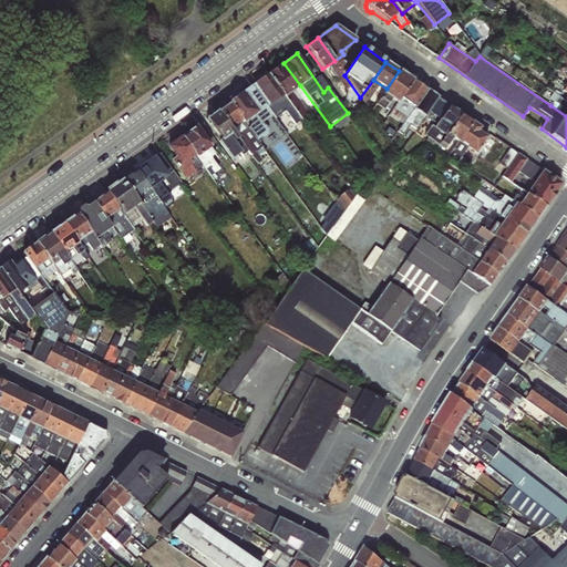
[(290,92),(300,85),(284,63),(266,75),(302,120),(308,115),(290,92)]
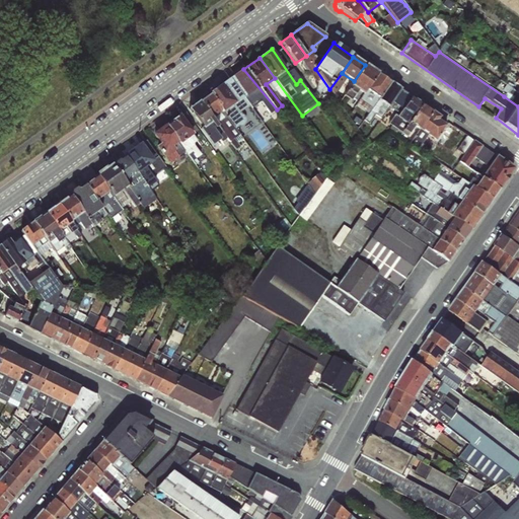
[(364,93),(378,74),(365,65),(354,81),(351,85),(364,93)]
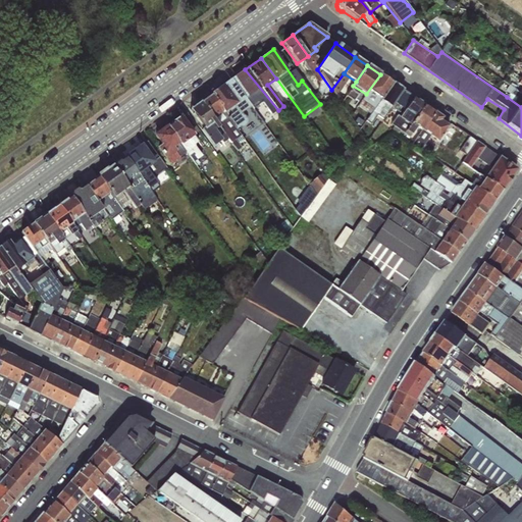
[(272,114),(278,110),(245,69),(230,79),(247,99),(255,92),(272,114)]
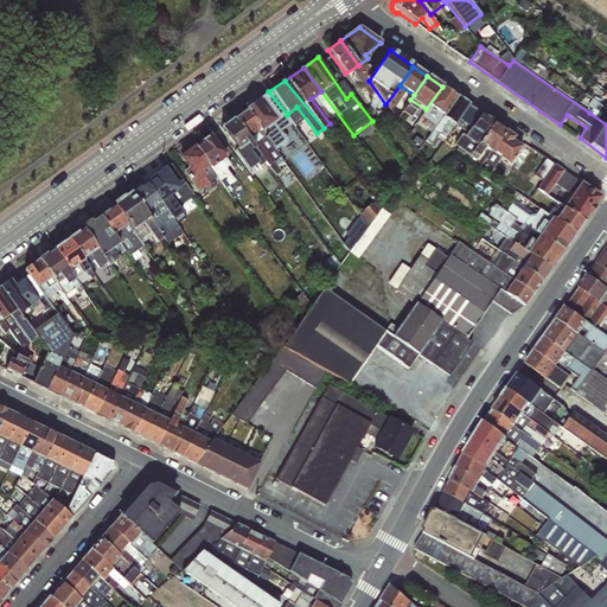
[(435,127),(457,96),(442,87),(426,109),(421,116),(435,127)]
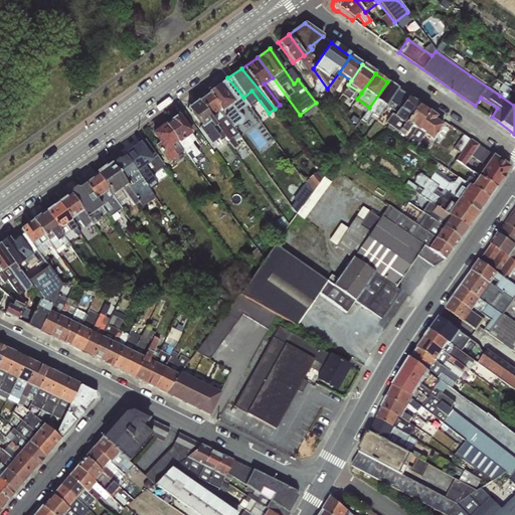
[(248,105),(243,98),(227,77),(207,93),(207,94),(233,128),(237,125),(239,125),(241,124),(243,120),(243,117),(241,115),(239,114),(238,111),(248,105)]
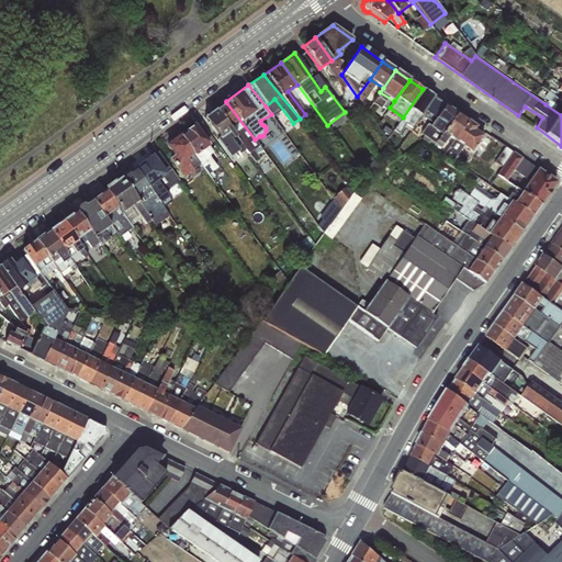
[(434,98),(435,96),(424,89),(423,89),(403,117),(392,134),(396,137),(403,127),(409,132),(422,114),(434,98)]
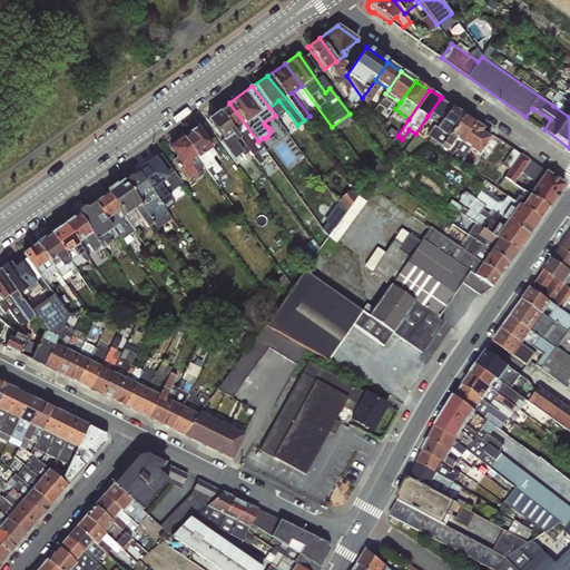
[(553,106),(569,117),(569,101),(567,100),(556,94),(552,99),(557,102),(553,106)]
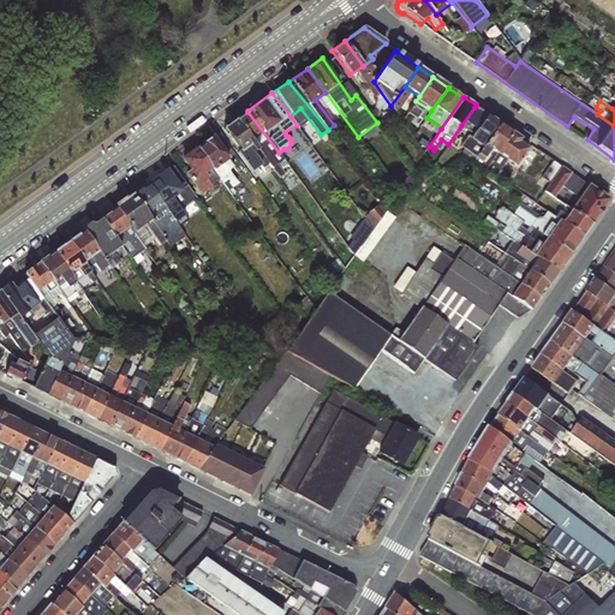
[(473,135),(488,115),(475,107),(461,125),(473,135)]
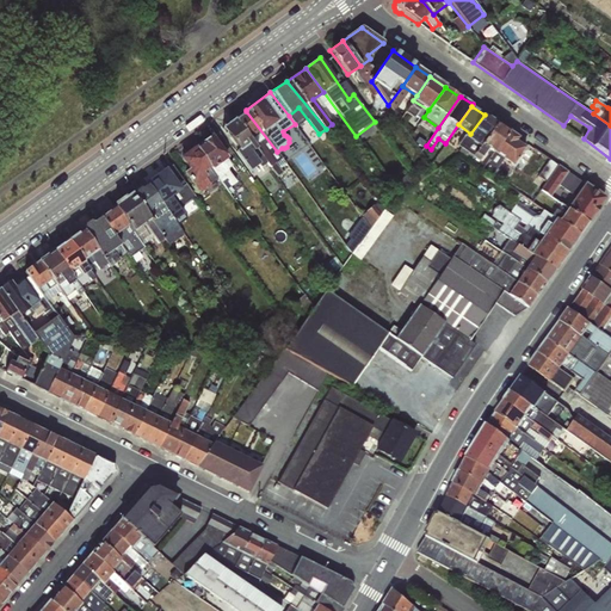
[(288,168),(277,152),(246,111),(234,119),(266,164),(277,178),(288,168)]
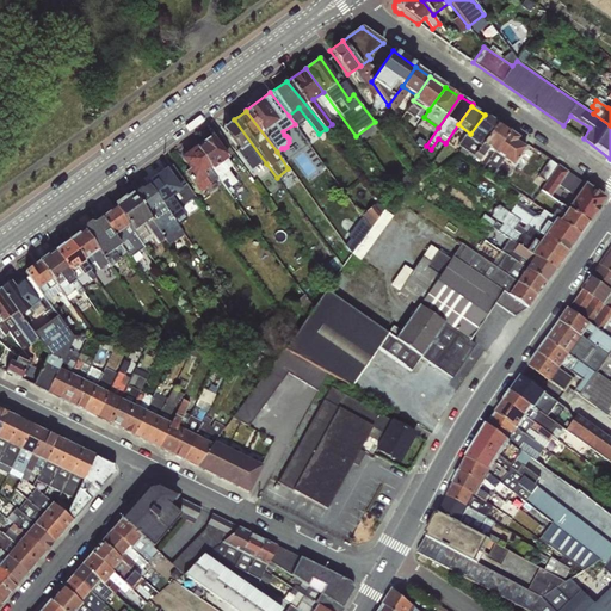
[(481,144),(497,122),(485,115),(470,134),(468,137),(464,135),(457,146),(473,156),(481,144)]
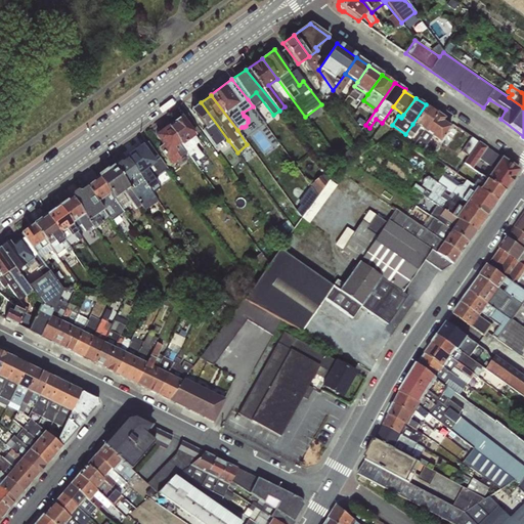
[(223,143),(228,140),(201,102),(190,111),(204,129),(202,130),(214,147),(221,141),(223,143)]
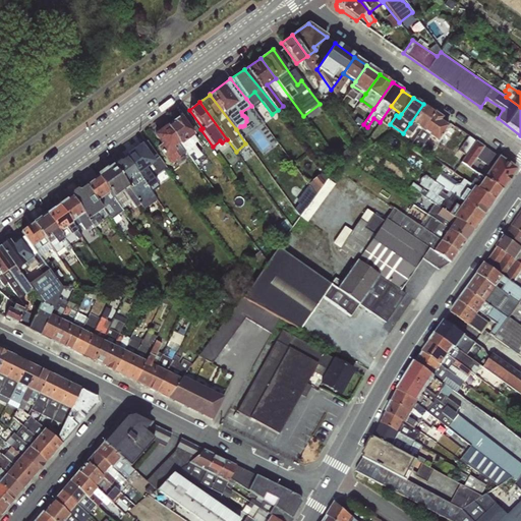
[(421,130),(435,112),(423,104),(410,123),(421,130)]
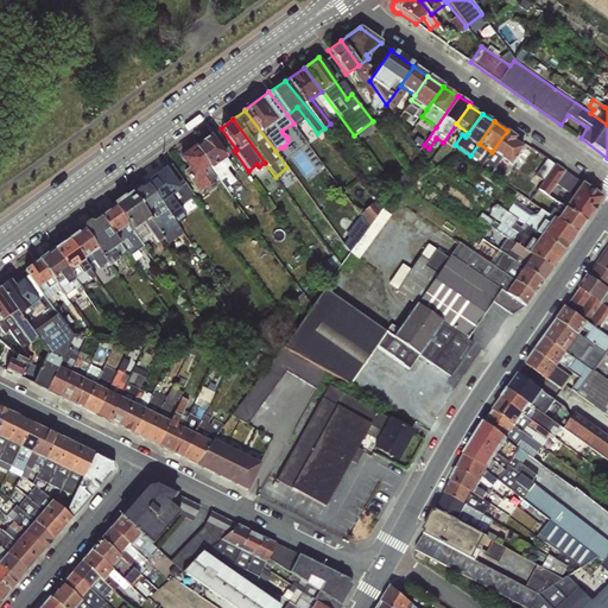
[(515,137),(507,131),(492,152),(511,164),(521,147),(513,140),(515,137)]
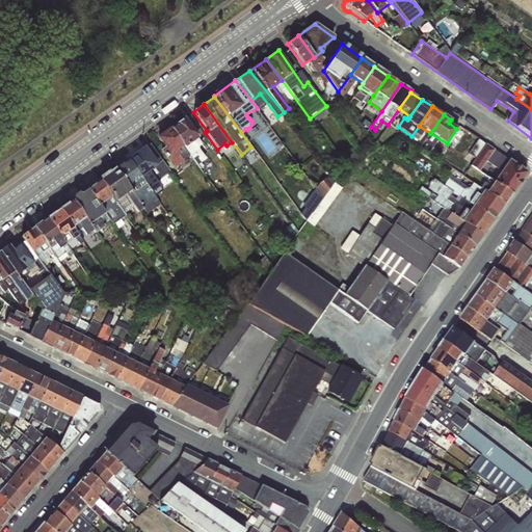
[(170,129),(190,156),(201,169),(203,167),(200,162),(205,159),(197,148),(202,143),(184,117),(176,124),(177,125),(170,129)]
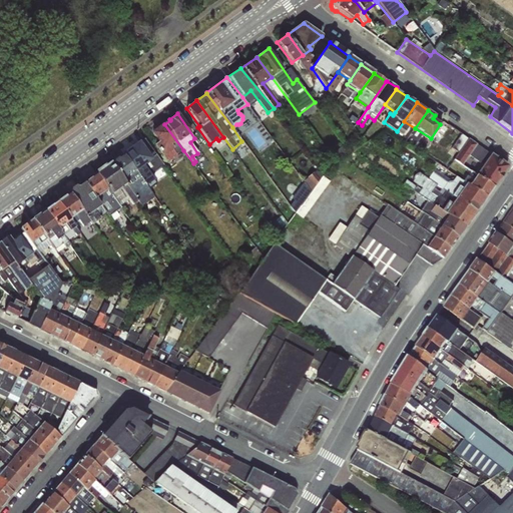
[(183,150),(164,124),(163,123),(150,132),(157,142),(153,145),(167,161),(183,150)]
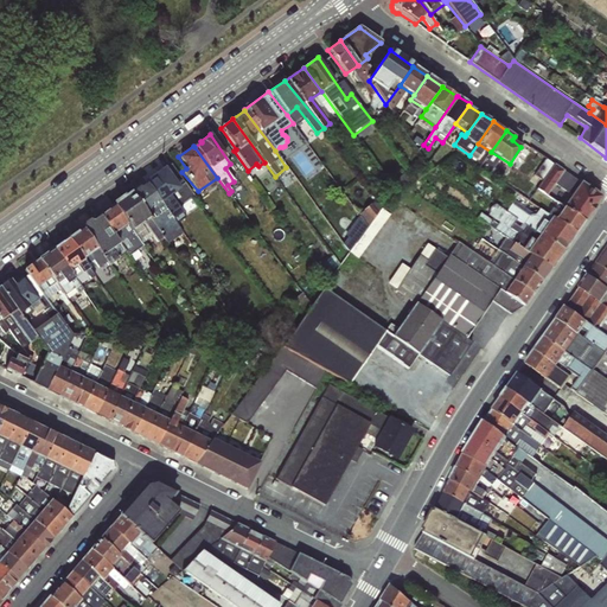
[(563,208),(583,221),(600,197),(545,159),(534,176),(542,180),(537,189),(547,196),(555,185),(572,196),(563,208)]
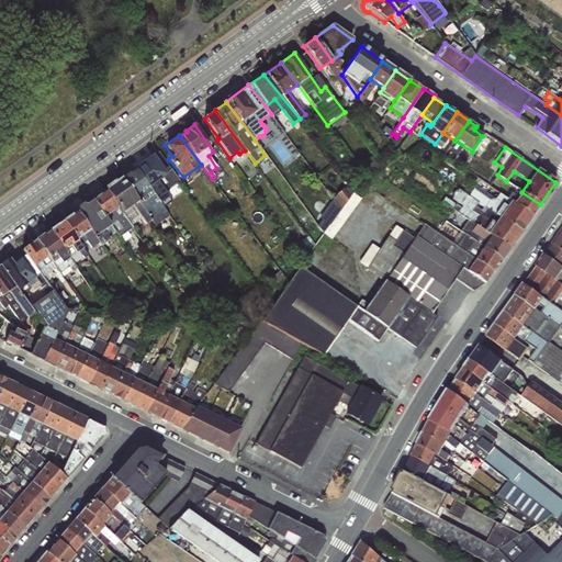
[(152,155),(134,168),(169,215),(177,210),(164,192),(179,180),(158,152),(153,156),(152,155)]
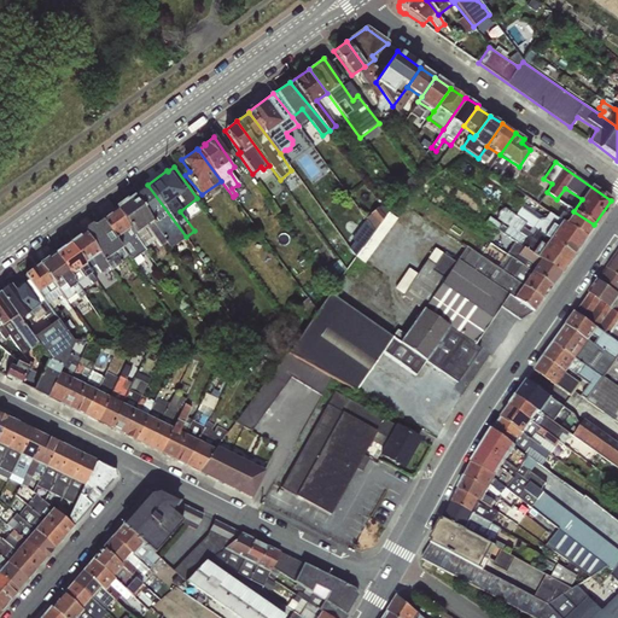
[(147,185),(132,196),(165,242),(172,248),(186,237),(147,185)]
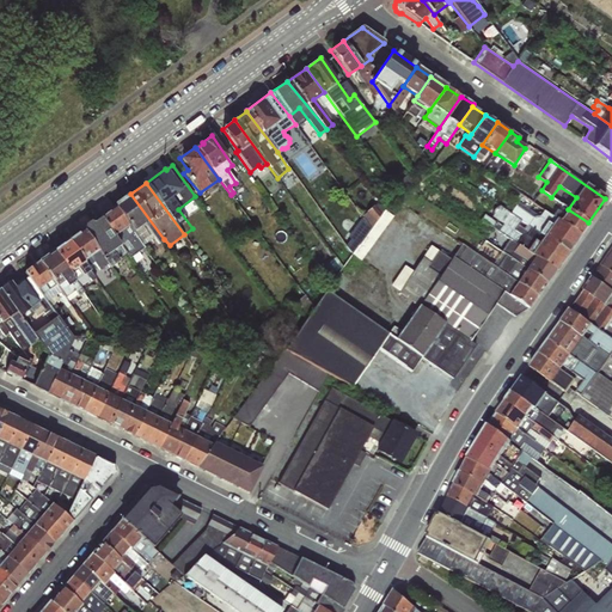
[(112,207),(115,209),(142,245),(154,238),(158,245),(164,239),(130,194),(112,207)]
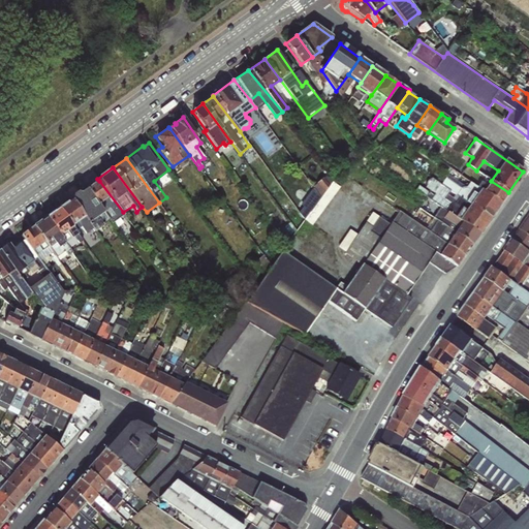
[(314,186),(325,201),(340,190),(329,175),(314,186)]
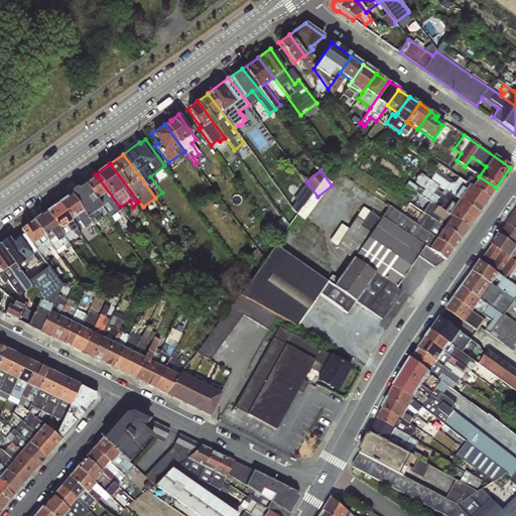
[(489,199),(466,181),(459,177),(455,182),(436,170),(430,179),(478,213),(489,199)]
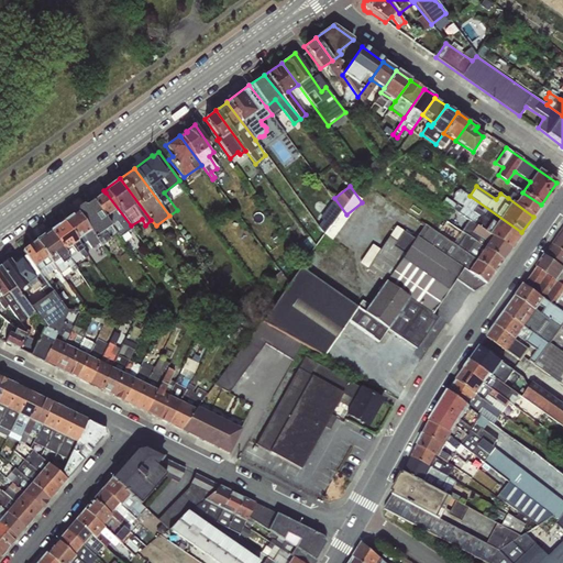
[(468,221),(510,249),(521,232),(470,196),(459,190),(454,192),(453,199),(462,206),(461,208),(445,198),(442,202),(468,221)]
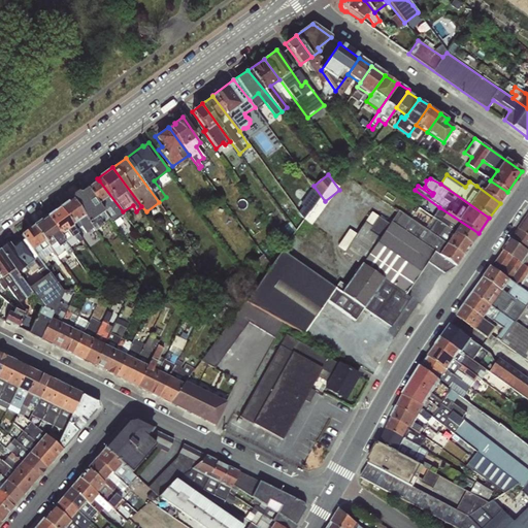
[(99,180),(87,189),(109,221),(111,223),(124,213),(123,211),(99,180)]
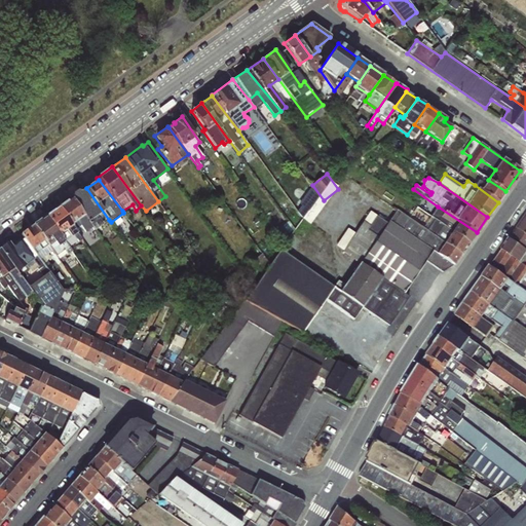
[(505,191),(488,180),(485,184),(478,181),(475,185),(498,202),(505,191)]
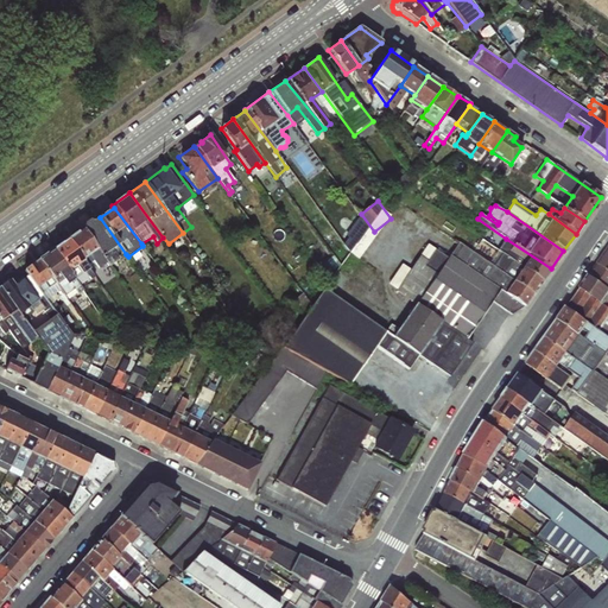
[(108,266),(126,254),(100,217),(93,222),(88,221),(83,225),(83,228),(82,229),(107,264),(108,266)]
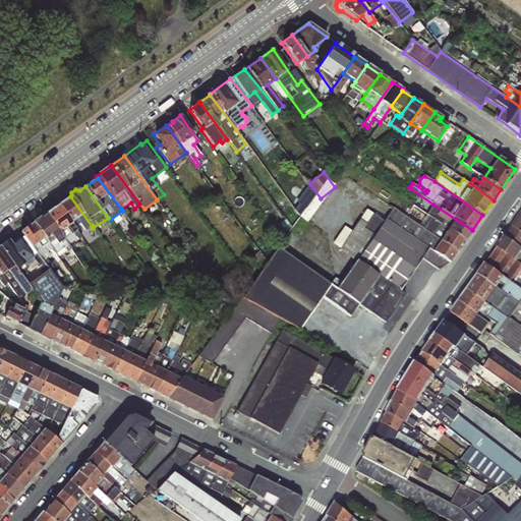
[(84,230),(92,226),(70,196),(58,207),(74,227),(79,225),(84,230)]
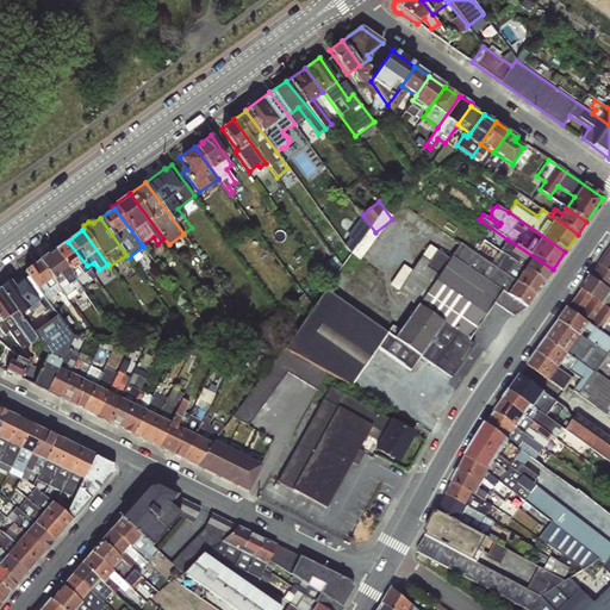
[(553,269),(508,240),(499,251),(543,282),(553,269)]
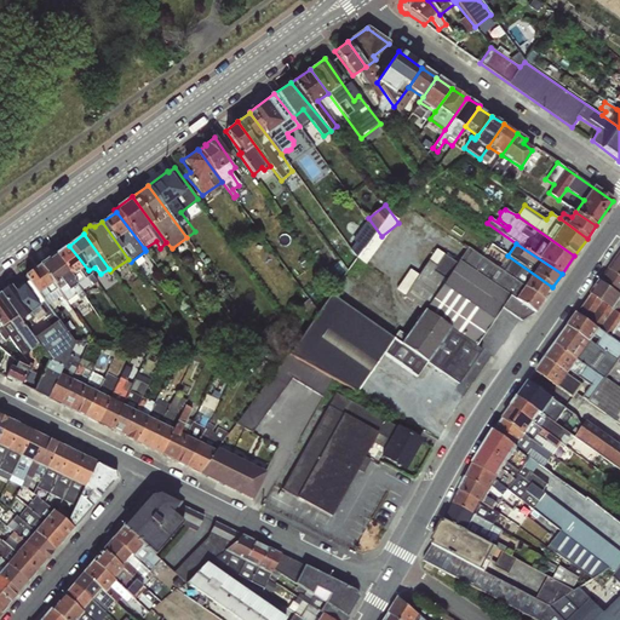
[(96,282),(89,270),(69,246),(55,254),(80,291),(91,283),(93,285),(96,282)]
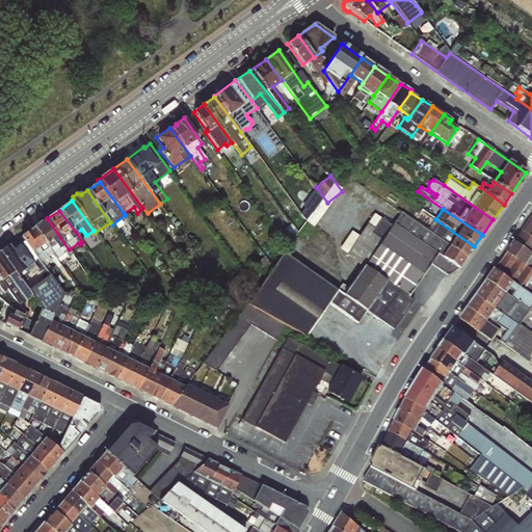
[(467,257),(428,231),(401,212),(394,223),(437,254),(430,264),(447,275),(458,268),(467,257)]
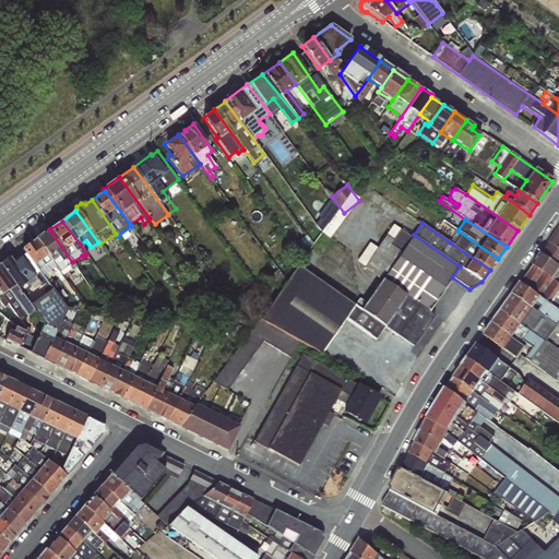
[(558,227),(549,244),(558,249),(558,227)]
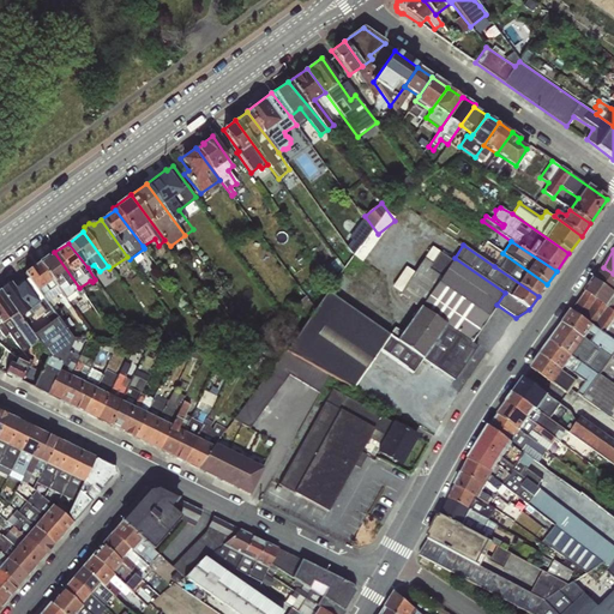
[(54,252),(38,264),(55,286),(65,299),(74,293),(78,298),(83,293),(79,288),(54,252)]
